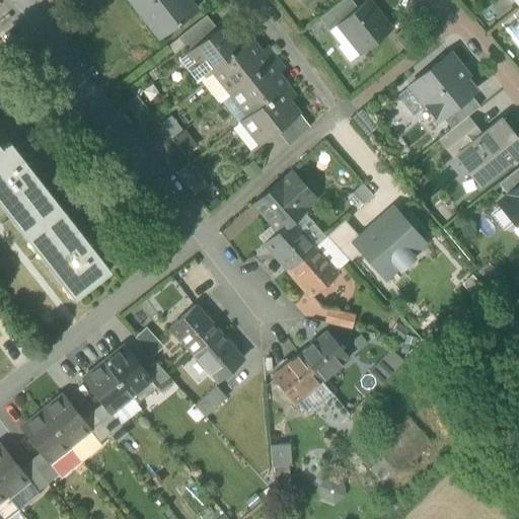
[(129,0),(157,36),(196,8),(189,0),(129,0)]
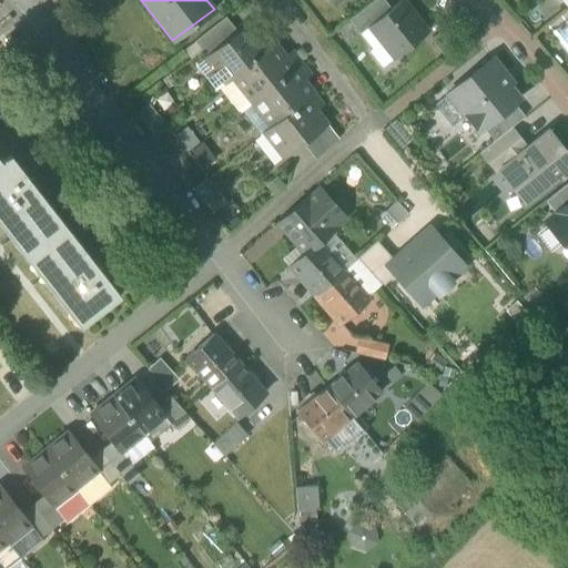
[(373,0),(348,20),(359,34),(369,26),(391,9),(383,0),(373,0)]
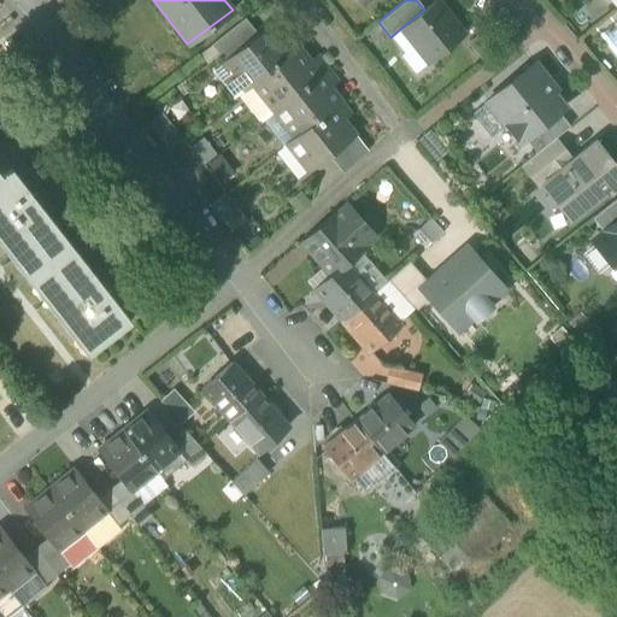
[(401,28),(429,63),(463,36),(435,1),(424,10),(401,28)]
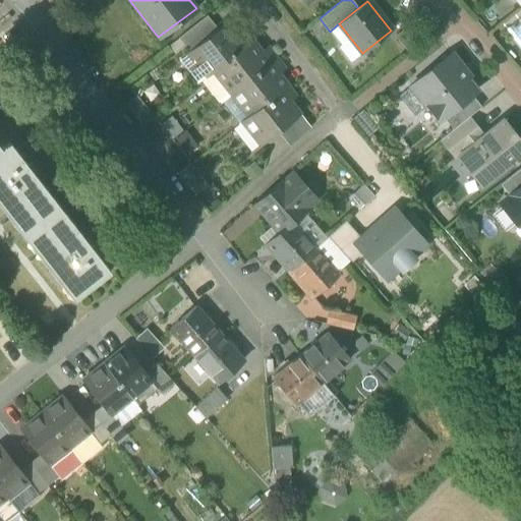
[(177,38),(188,51),(217,29),(207,15),(177,38)]
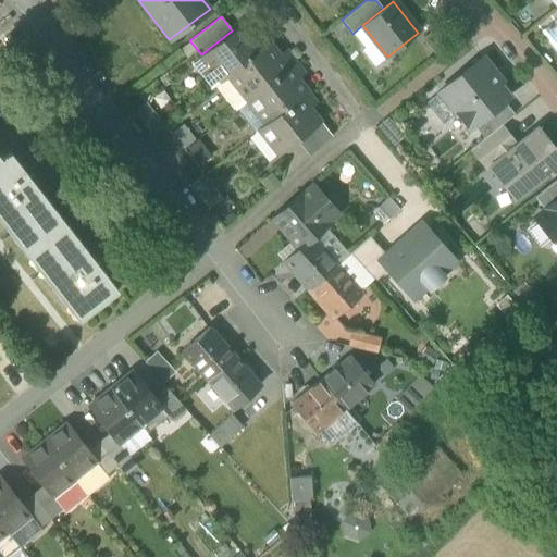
[(200,56),(208,65),(209,66),(211,64),(223,78),(227,75),(265,46),(270,42),(260,31),(248,39),(238,26),(232,31),(201,54),(200,56)]
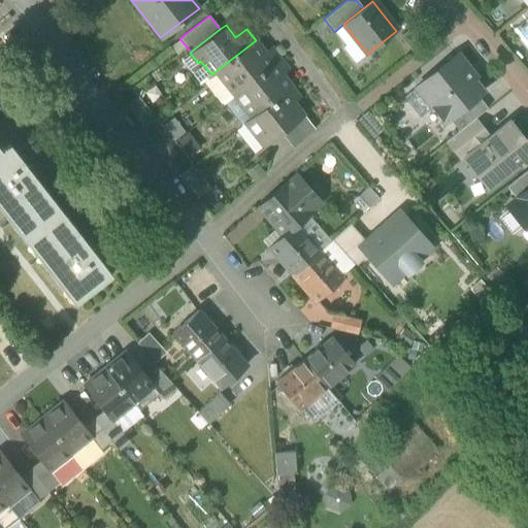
[(252,43),(216,71),(223,80),(226,78),(236,93),(281,58),(270,45),(261,55),(252,43)]
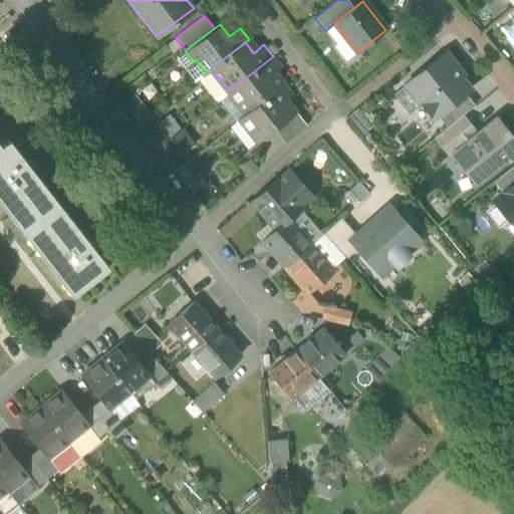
[(422,103),(433,118),(437,115),(465,93),(468,90),(458,78),(461,76),(444,53),(393,94),(409,114),(422,103)]
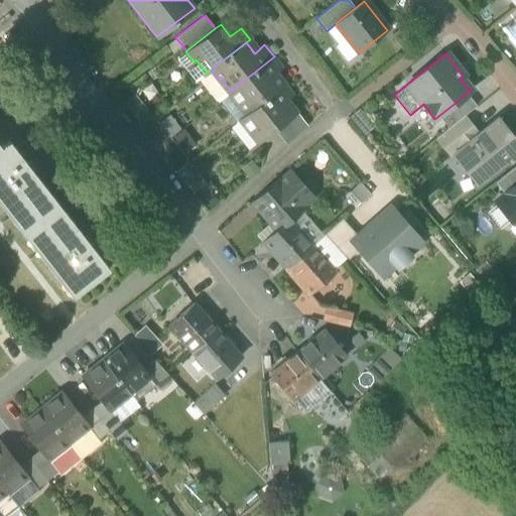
[(274,56),(231,91),(241,104),(239,106),(246,115),(281,87),(272,76),(282,68),(274,56)]
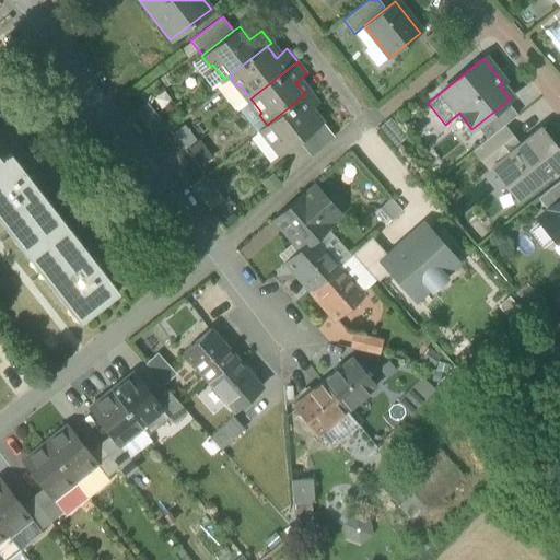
[(218,84),(224,79),(212,65),(210,67),(209,66),(206,68),(207,68),(199,73),(211,88),(210,89),(211,89),(218,84)]
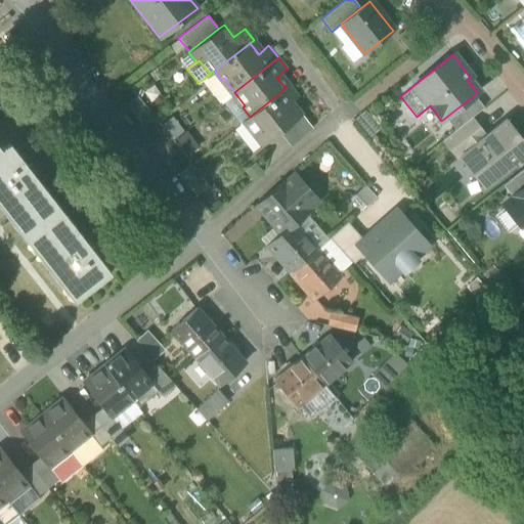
[(222,101),(234,92),(224,78),(221,80),(214,71),(210,74),(204,79),(222,101)]
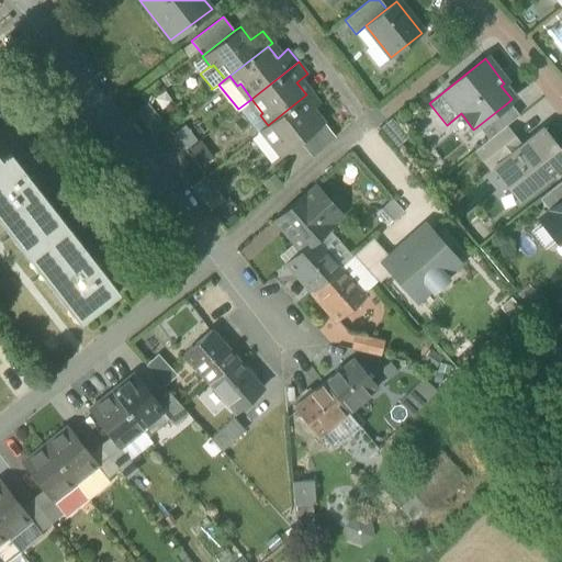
[(311,91),(306,94),(268,125),(263,128),(276,143),(272,145),(281,156),(299,142),(319,126),(318,125),(308,112),(319,103),(311,91)]
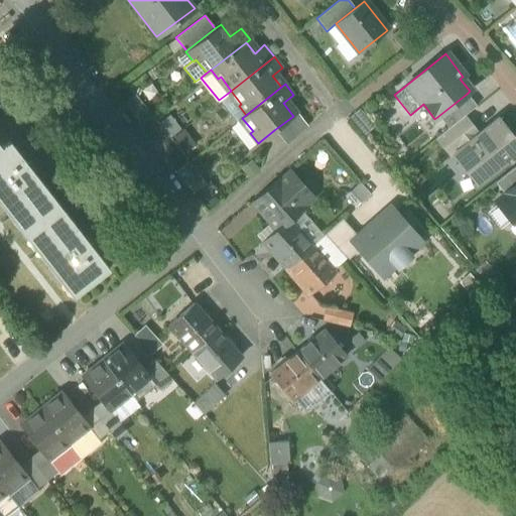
[(242,118),(246,115),(239,106),(241,104),(231,91),(219,100),(236,122),(240,120),(242,118)]
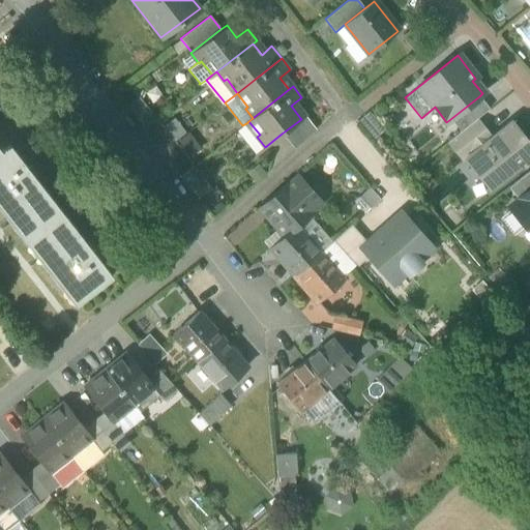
[(125,106),(143,128),(156,118),(139,95),(125,106)]
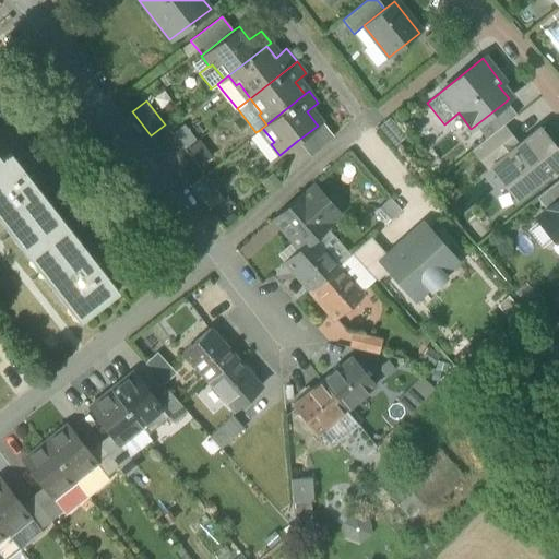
[(475,126),(485,139),(502,126),(515,115),(506,102),(475,126)]
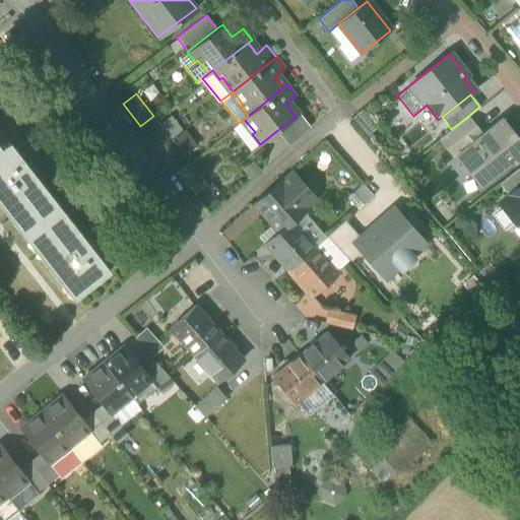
[(276,131),(288,145),(310,127),(299,113),(295,116),(296,117),(276,131)]
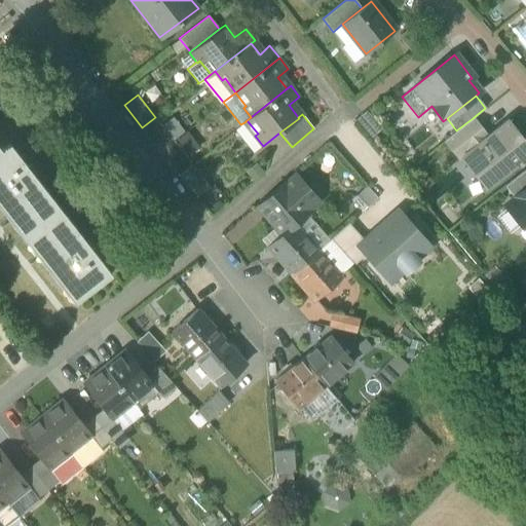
[(444,141),(459,160),(462,157),(488,137),(473,118),(456,130),(444,141)]
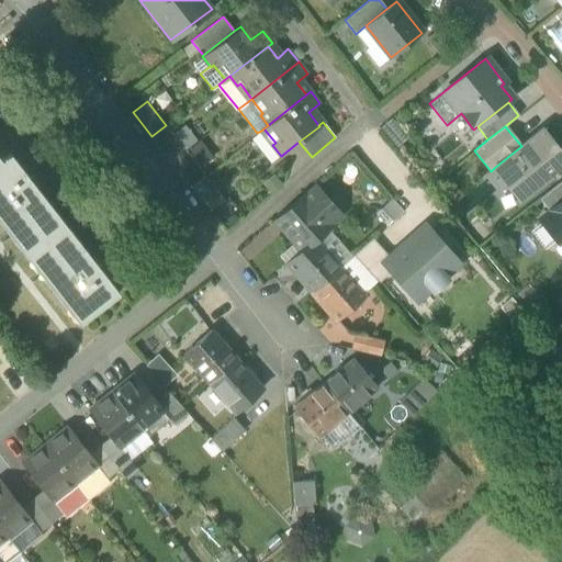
[(261,131),(272,145),(276,143),(263,128),(261,131)]
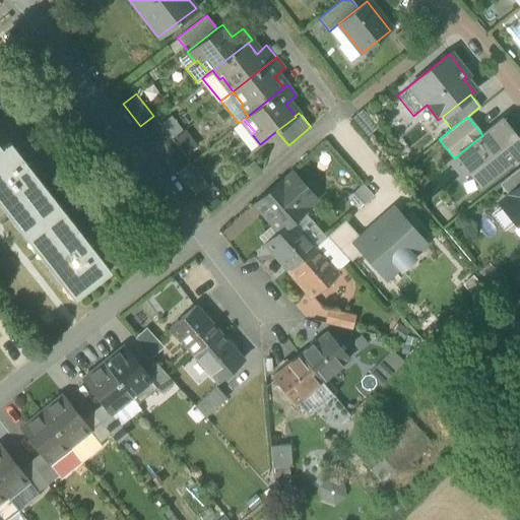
[(457,155),(479,183),(519,150),(519,142),(502,120),(482,135),(457,155)]
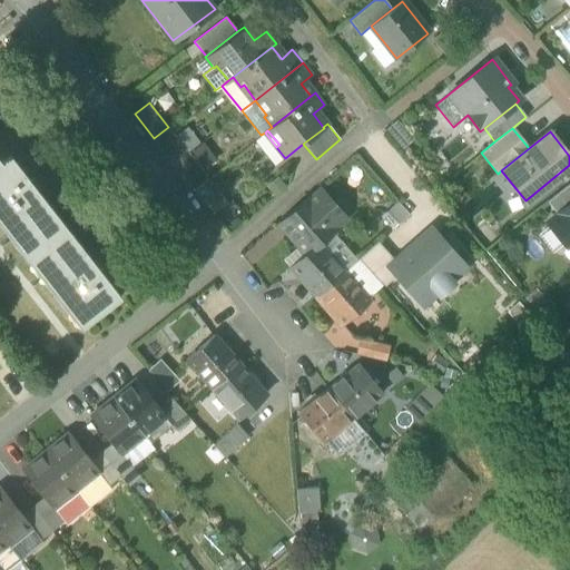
[(12,155),(0,164),(0,225),(23,255),(65,223),(12,155)]
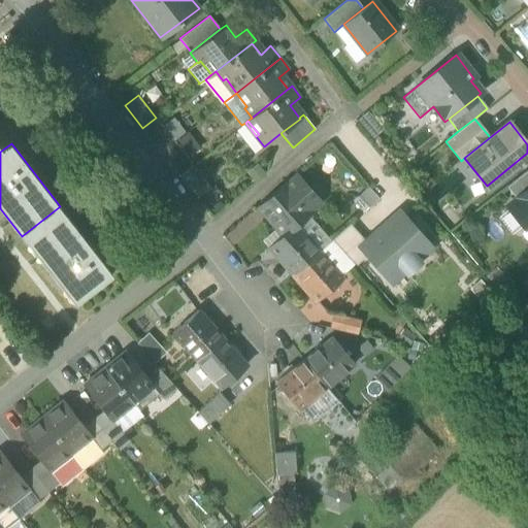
[(179,175),(197,198),(210,188),(192,165),(179,175)]
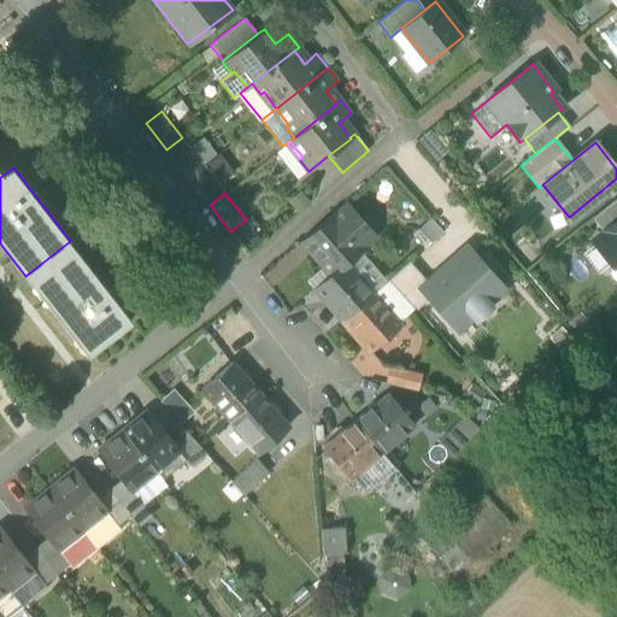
[(616,197),(591,218),(603,234),(616,222),(616,197)]
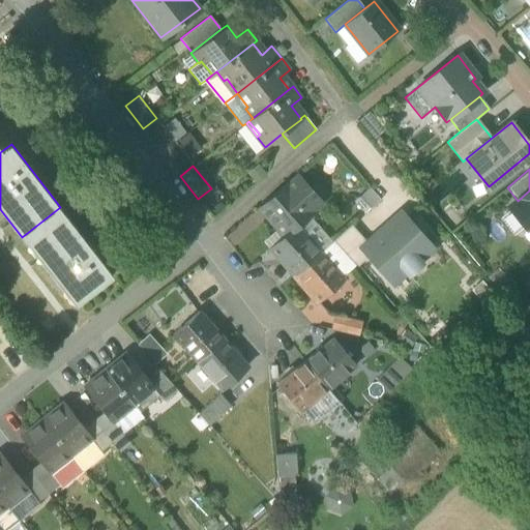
[(320,252),(321,252),(298,226),(307,217),(314,212),(312,210),(321,202),(297,175),(288,183),(287,182),(277,190),(291,206),(272,223),(284,235),(269,247),(294,275),(320,252)]
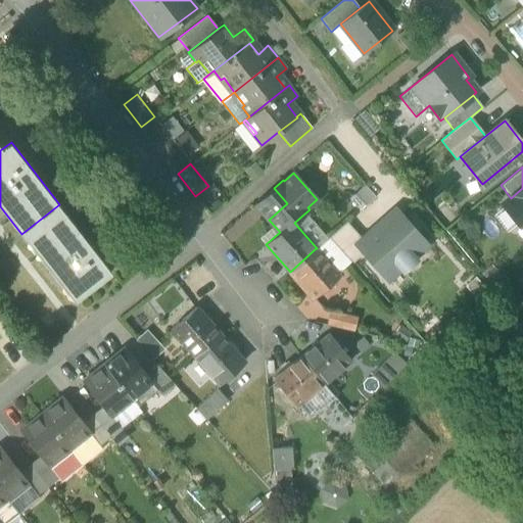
[(254,204),(269,220),(287,203),(274,188),(254,204)]
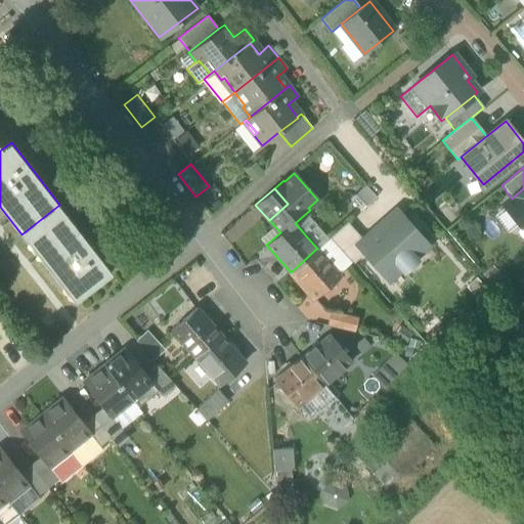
[(523,221),(523,188),(512,199),(504,205),(520,225),(523,221)]
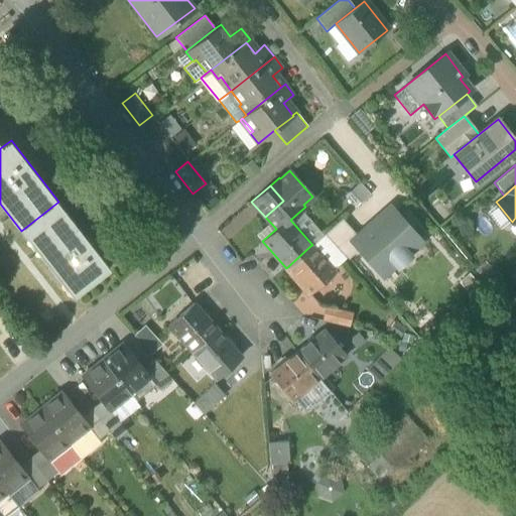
[(110,266),(58,202),(21,231),(72,296),(110,266)]
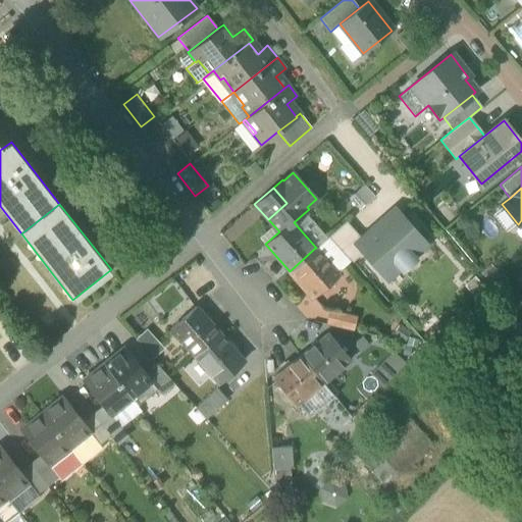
[(325,240),(303,214),(294,222),(316,248),(325,240)]
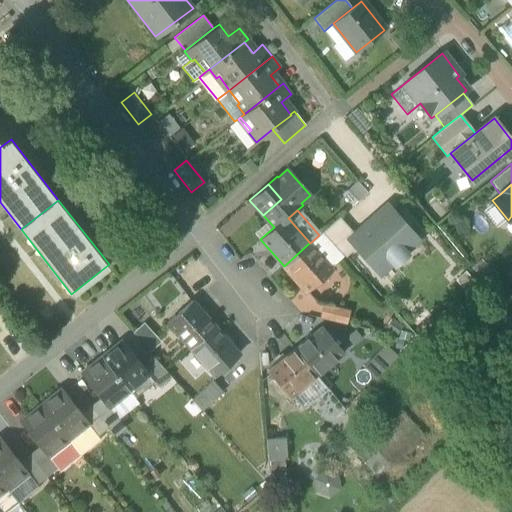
[(357,247),(376,269),(388,258),(391,262),(404,251),(401,247),(413,236),(390,210),(376,222),(373,218),(365,226),(368,230),(358,238),(353,243),(357,247)]
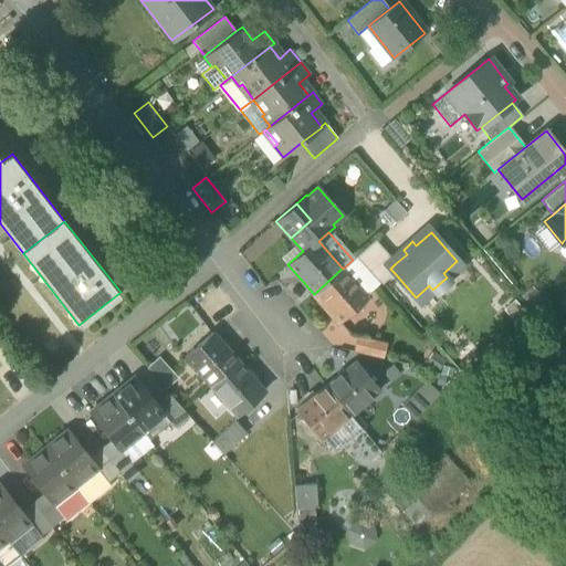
[(379,282),(381,284),(395,273),(390,269),(396,263),(375,240),(355,258),(378,284),(379,282)]
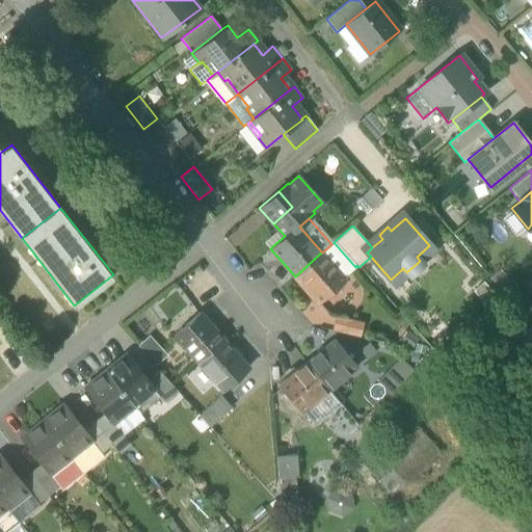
[(346,280),(321,253),(295,276),(319,303),(346,280)]
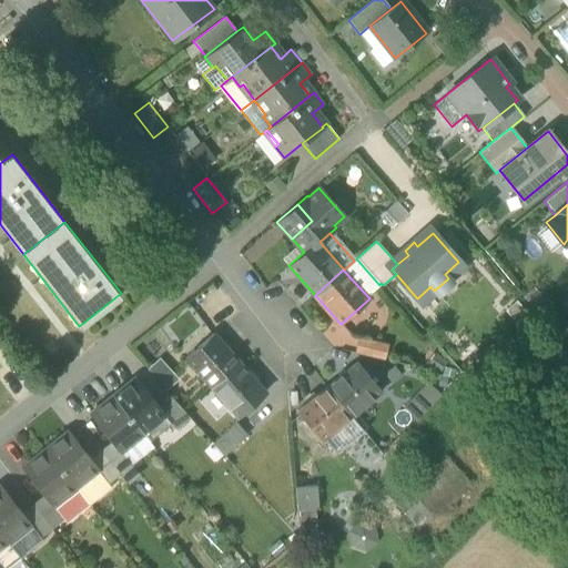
[(184,357),(211,387),(239,362),(212,332),(184,357)]
